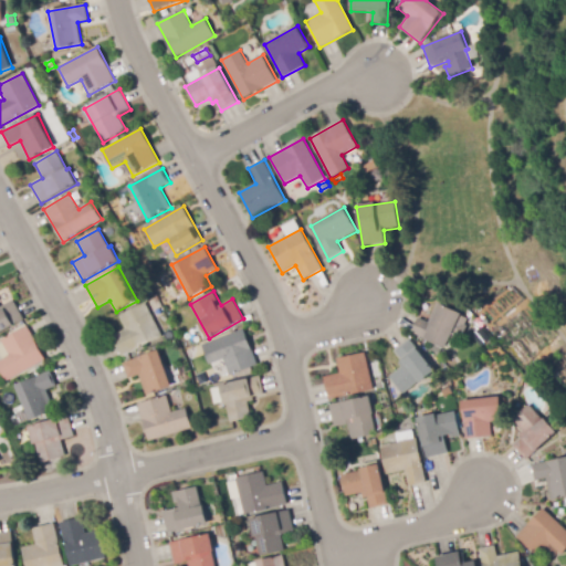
[(0,333),(0,307),(14,301),(24,320),(0,333)]
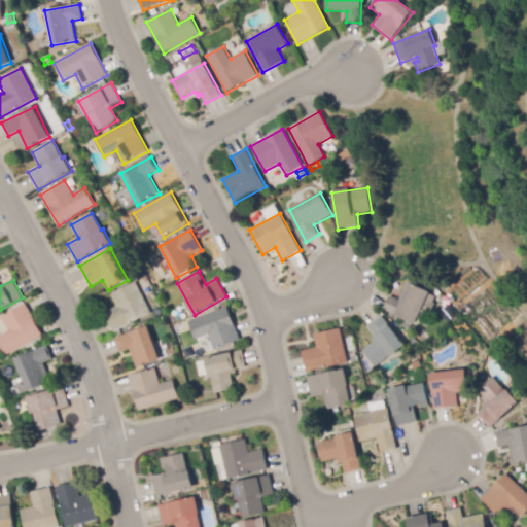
[(114,332),(105,313),(118,307),(112,294),(136,282),(151,313),(114,332)]
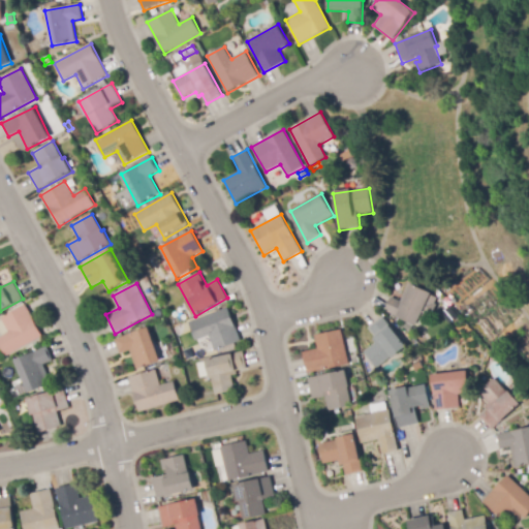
[(417,327),(385,311),(392,298),(401,302),(410,283),(432,293),(417,327)]
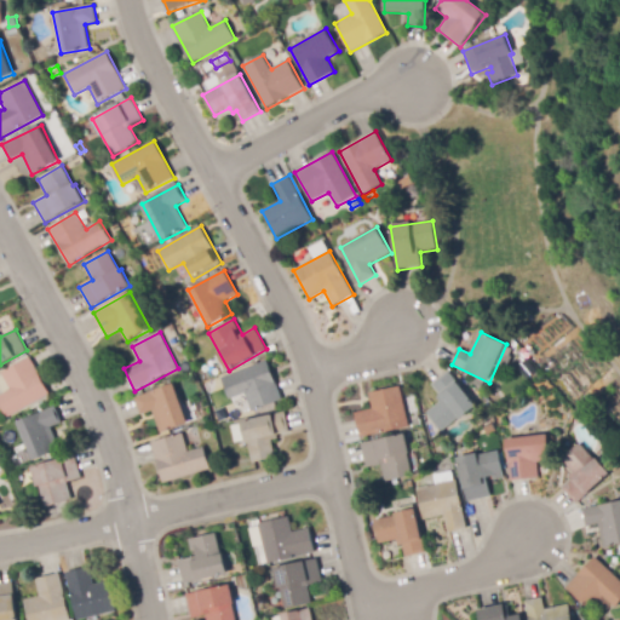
[(7,418),(0,406),(0,395),(11,390),(1,373),(29,357),(50,394),(7,418)]
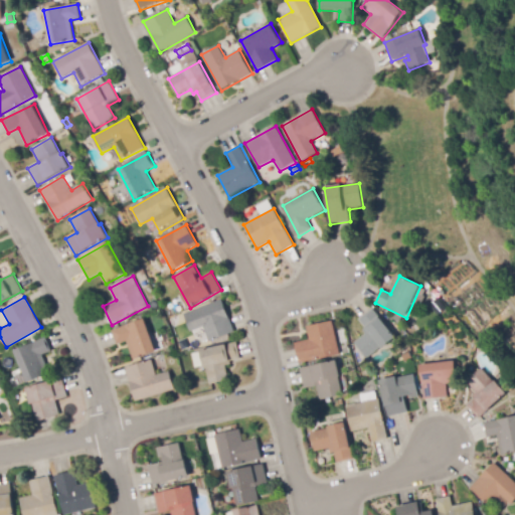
[(209,342),(203,327),(191,332),(184,315),(222,300),(234,332),(209,342)]
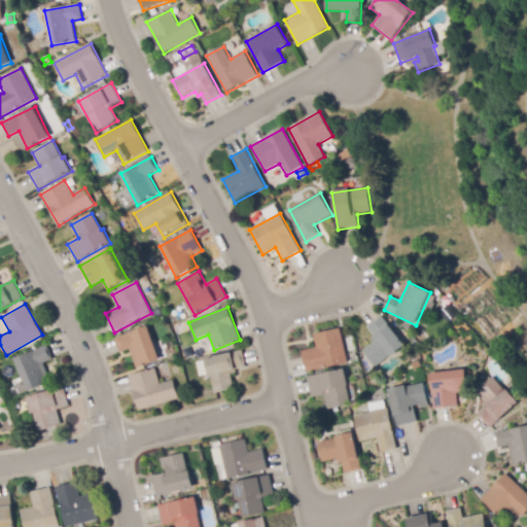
[(176,322),(172,311),(180,308),(184,319),(176,322)]
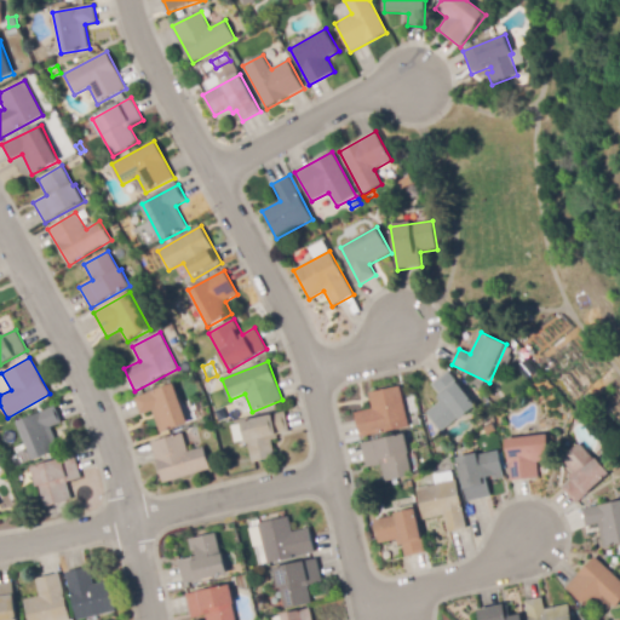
[(443,431),(428,413),(441,402),(437,397),(441,395),(432,385),(448,372),(477,407),(461,420),(459,418),(443,431)]
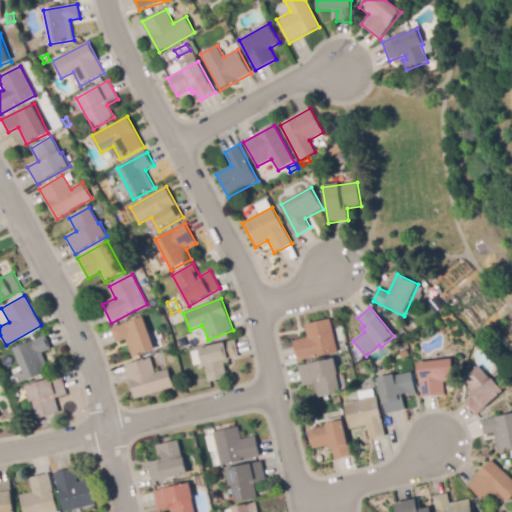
[(133,358),(126,340),(117,343),(112,329),(144,317),(156,350),(133,358)]
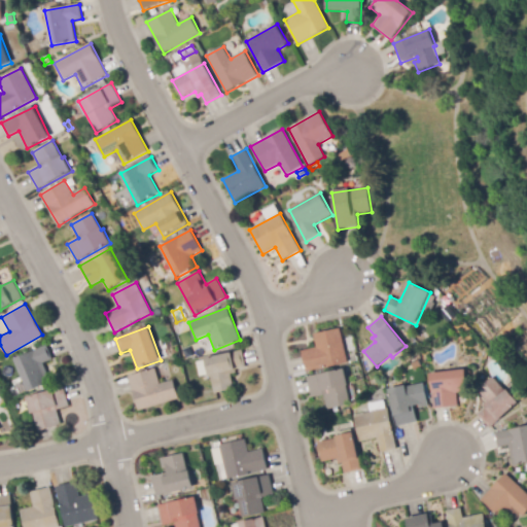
[(307,372),(303,351),(317,348),(314,335),(341,328),(348,362),(307,372)]
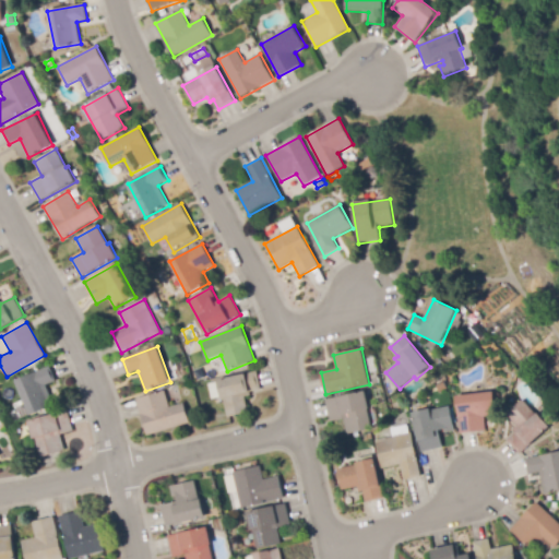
[(31,416),(15,381),(50,367),(57,381),(46,385),(55,405),(31,416)]
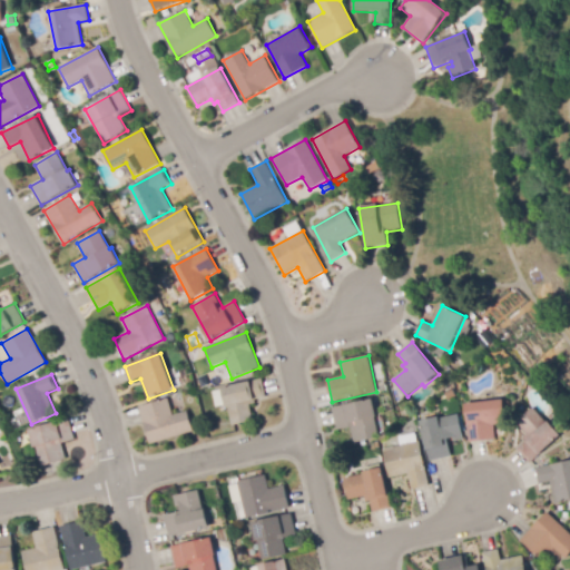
[(232,426),(223,387),(263,379),(267,396),(256,399),(257,403),(251,405),(255,421),(232,426)]
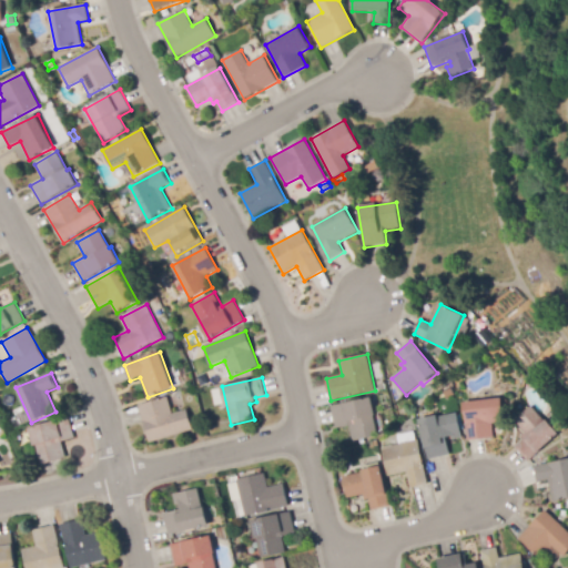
[(446,398),(443,392),(453,385),(456,392),(446,398)]
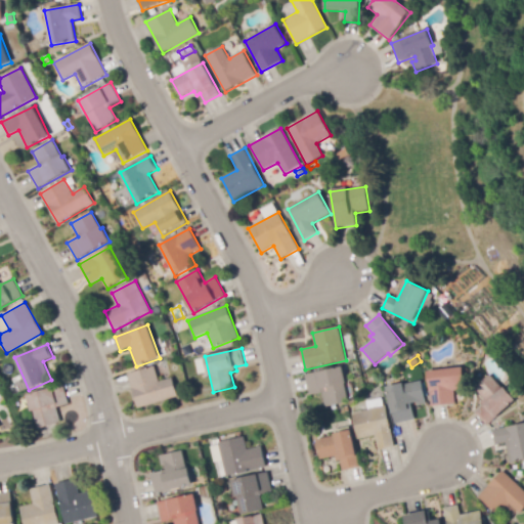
[(138,409),(128,374),(155,366),(160,383),(173,379),(178,397),(138,409)]
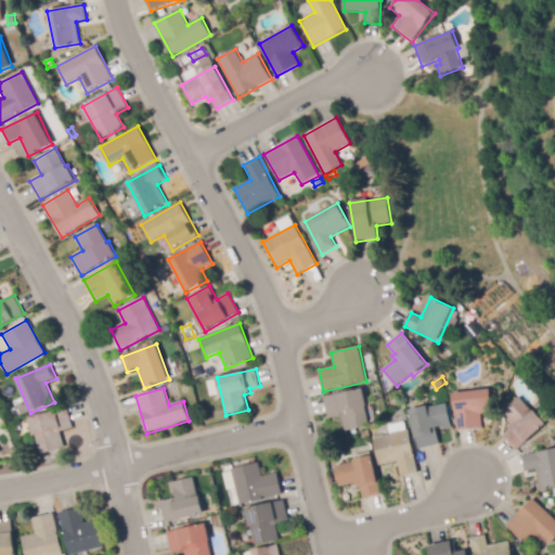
[(345,431),(343,416),(328,420),(324,398),(369,388),(372,404),(365,405),(370,426),(345,431)]
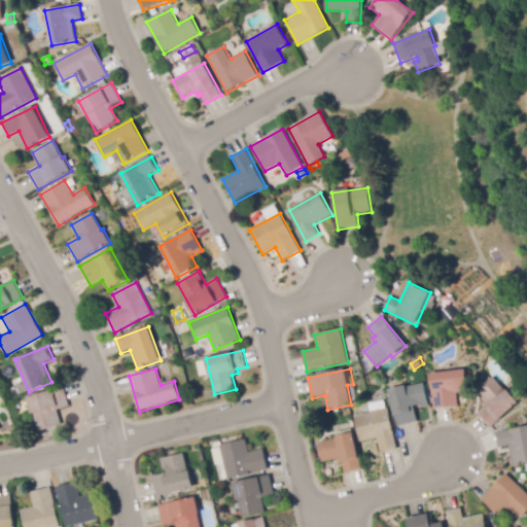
[(434,409),(430,374),(466,370),(469,391),(456,393),(458,407),(434,409)]
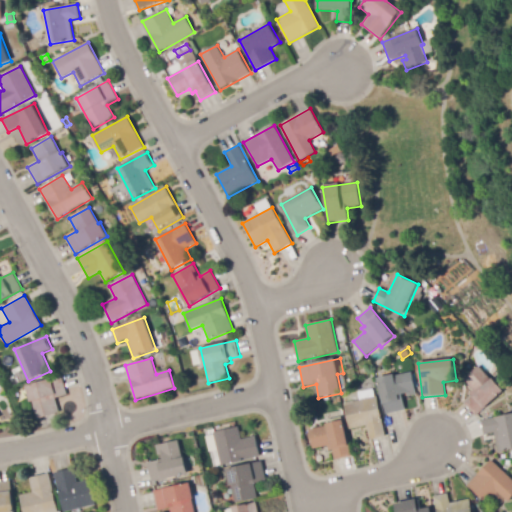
[(477,416),(465,404),(473,396),(470,394),(474,390),(465,380),(479,367),(491,381),(493,379),(504,391),(477,416)]
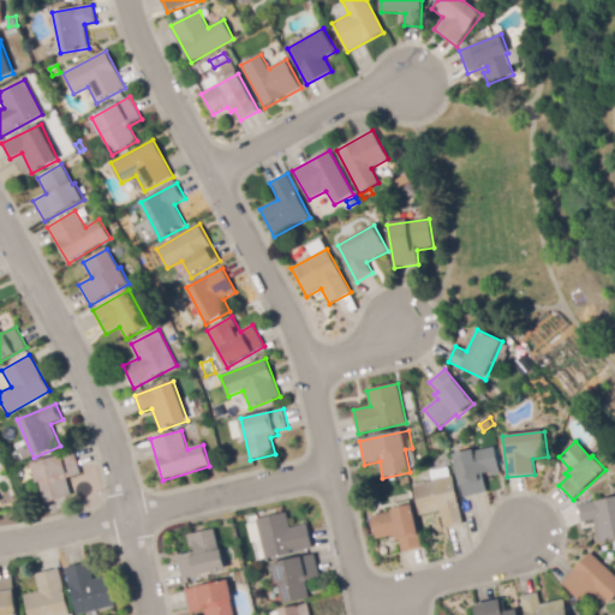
[(464,499),(454,455),(495,446),(501,473),(490,477),(489,472),(483,473),(488,493),(464,499)]
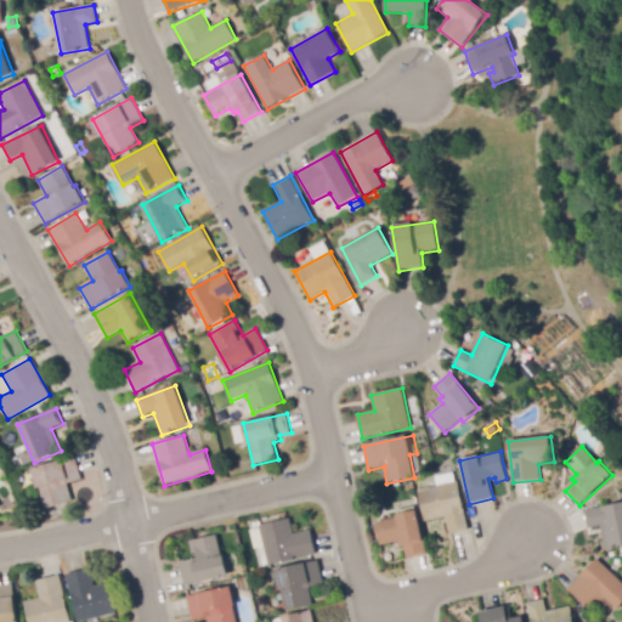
[(45,509),(34,469),(75,457),(82,480),(68,484),(73,502),(45,509)]
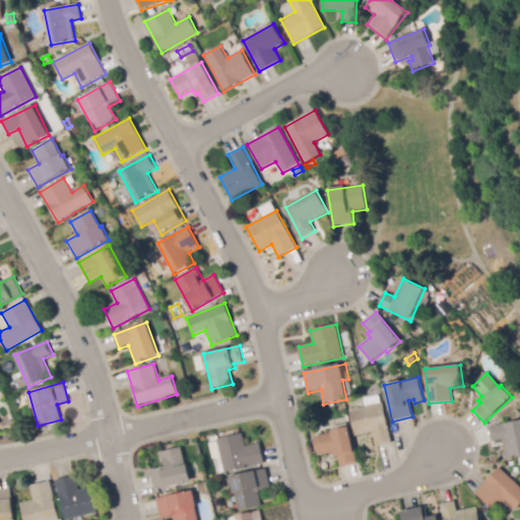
[(376,447),(373,433),(355,436),(349,409),(383,402),(392,444),(376,447)]
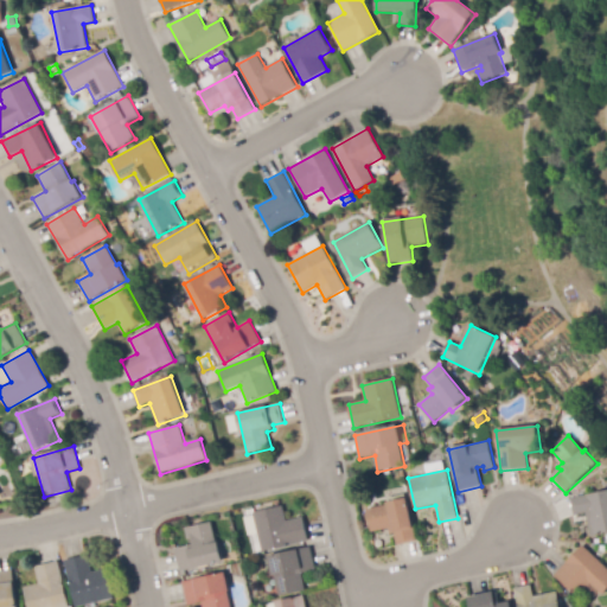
[(606,534),(590,537),(586,513),(574,516),(570,498),(606,491),(606,534)]
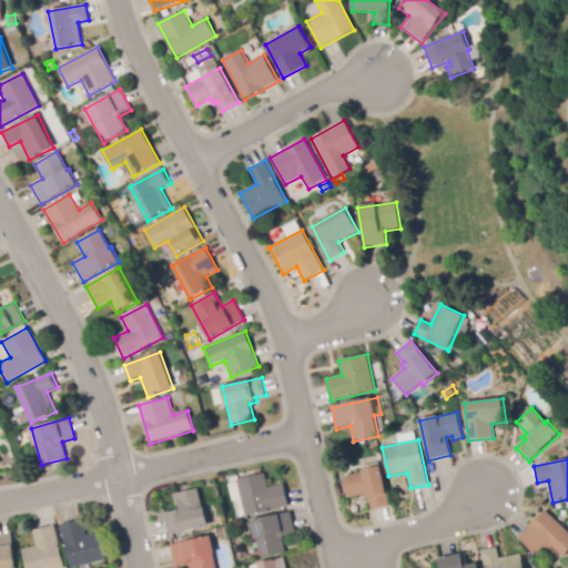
[(372,511),(369,499),(365,500),(364,495),(348,498),(344,477),(364,473),(363,467),(378,463),(389,507),(372,511)]
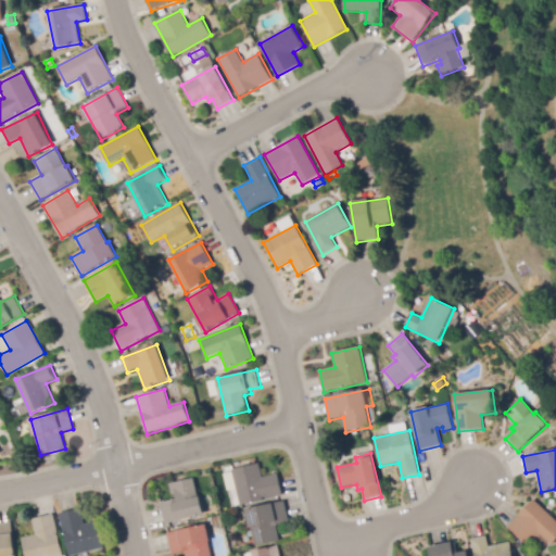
[(241,507),(231,470),(260,463),(263,478),(278,474),(283,495),(241,507)]
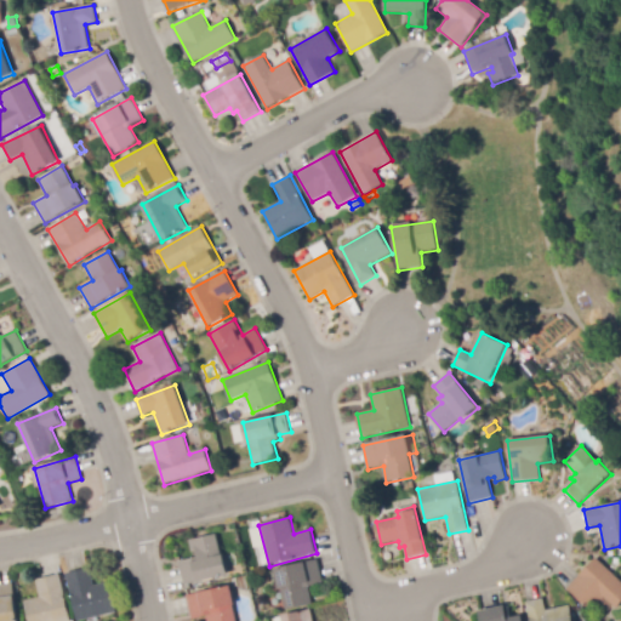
[(184,587),(180,562),(191,559),(187,542),(217,536),(222,557),(226,556),(229,579),(184,587)]
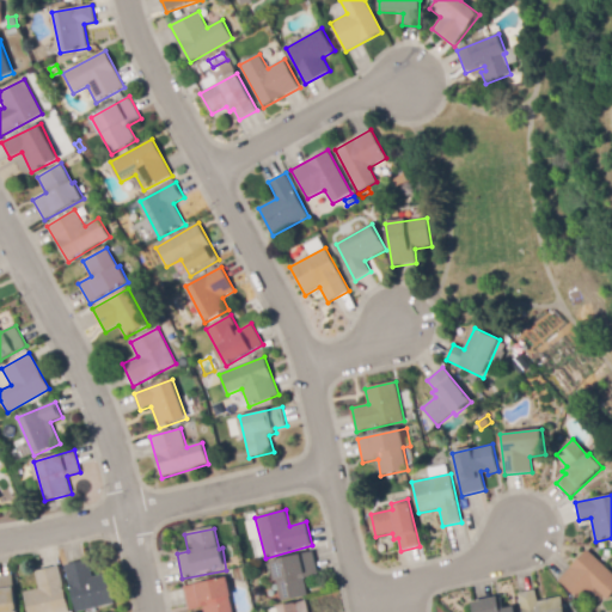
[(583,603),(560,581),(587,550),(611,573),(611,594),(607,600),(595,589),(583,603)]
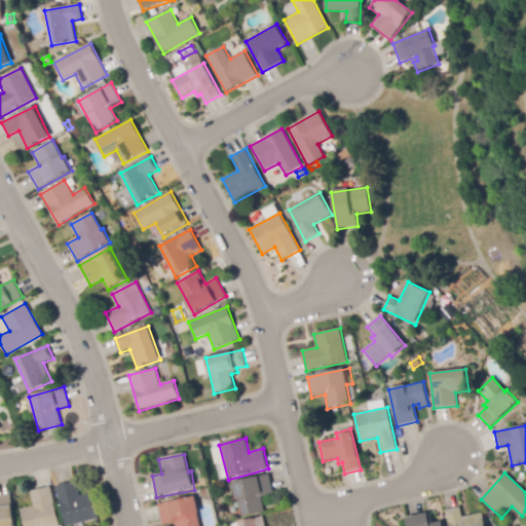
[(241,518),(233,482),(269,474),(274,494),(261,497),(264,513),(241,518)]
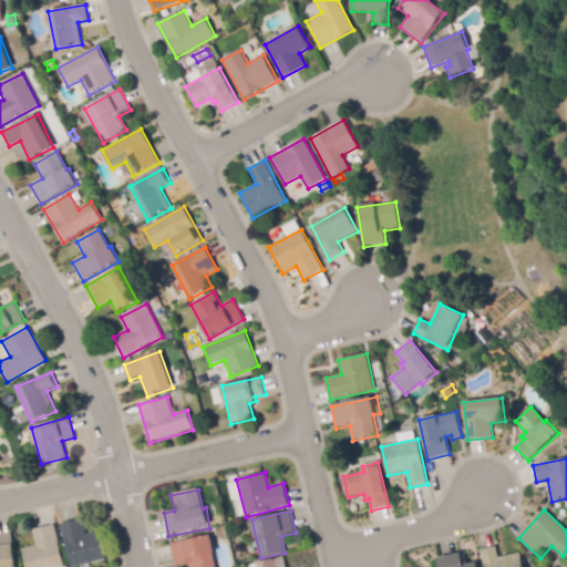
[(74,566),(69,566),(60,524),(82,519),(86,535),(101,532),(106,559),(74,566)]
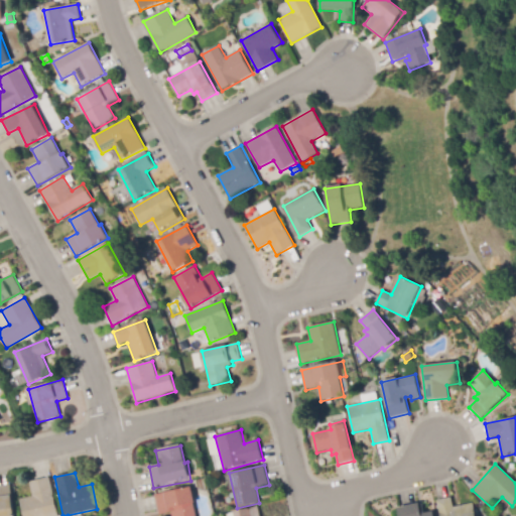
[(23,515),(20,500),(33,497),(29,482),(49,478),(58,515),(23,515)]
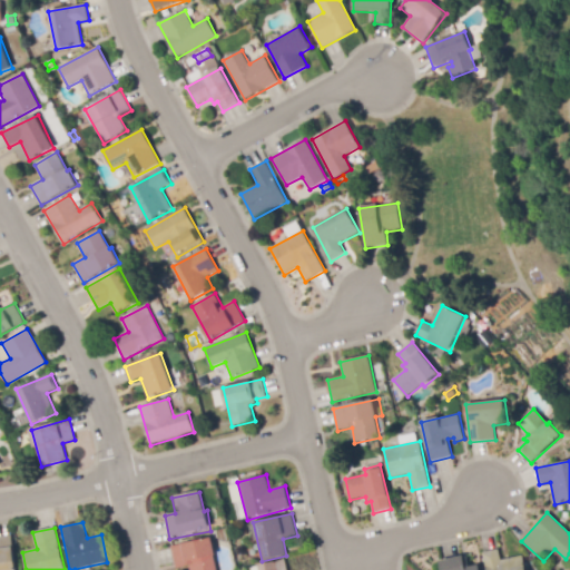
[(0,569),(0,537),(12,536),(17,569),(0,569)]
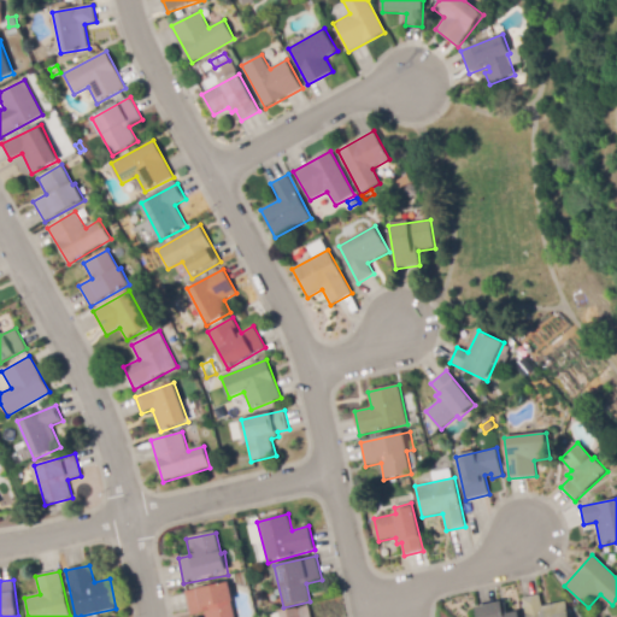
[(205,616),(205,612),(192,616),(186,592),(228,582),(235,616),(205,616)]
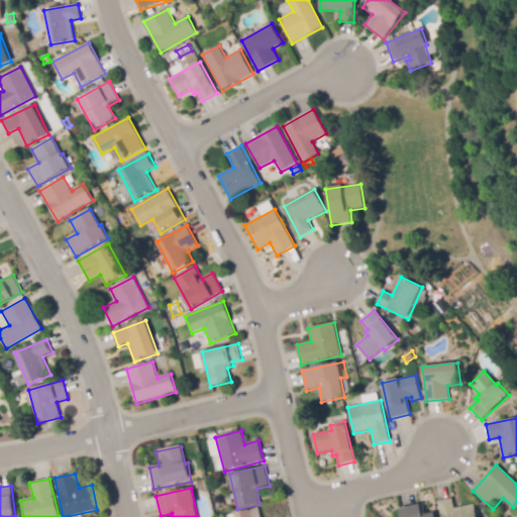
[(440,516),(437,502),(452,498),(454,508),(475,504),(477,516),(440,516)]
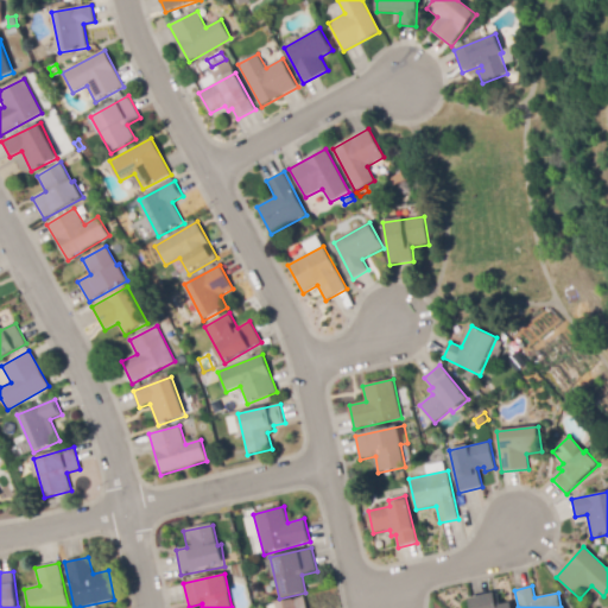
[(472,607),(470,600),(499,594),(501,606),(511,603),(512,607),(472,607)]
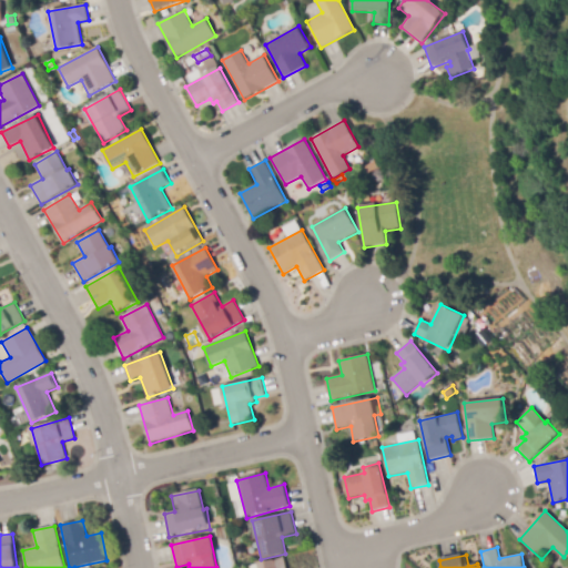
[(257,567),(257,564),(284,557),(286,567),(257,567)]
